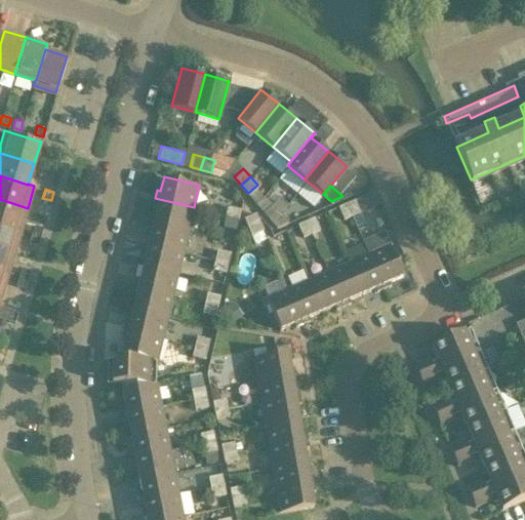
[(347,201),(352,212),(360,209),(355,197),(347,201)]
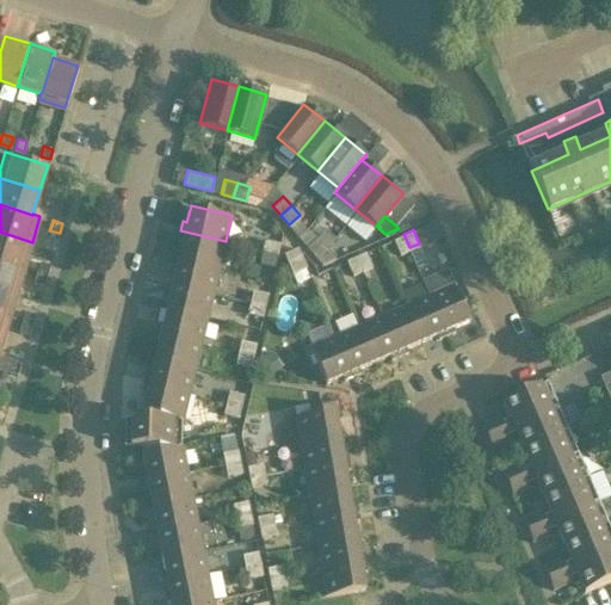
[(179,257),(220,266),(226,241),(180,230),(178,239),(183,240),(179,257)]
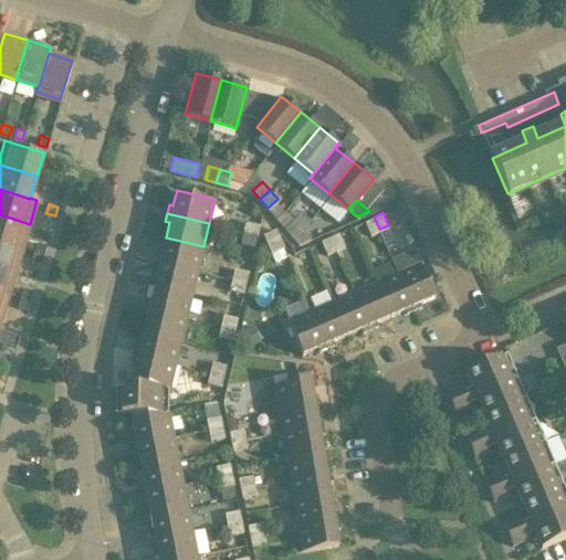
[(0,239),(23,246),(30,224),(0,214),(0,239)]
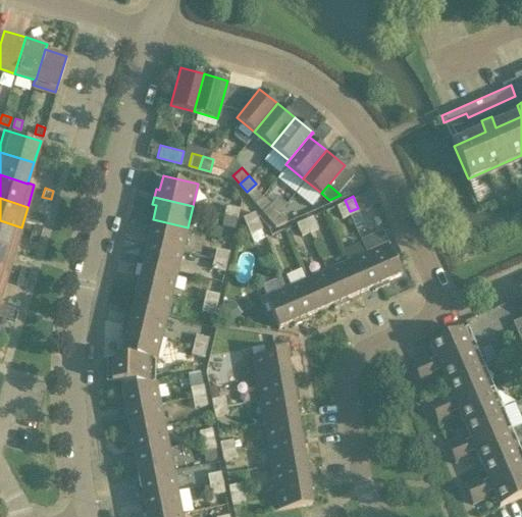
[(350,211),(345,200),(336,203),(342,215),(350,211)]
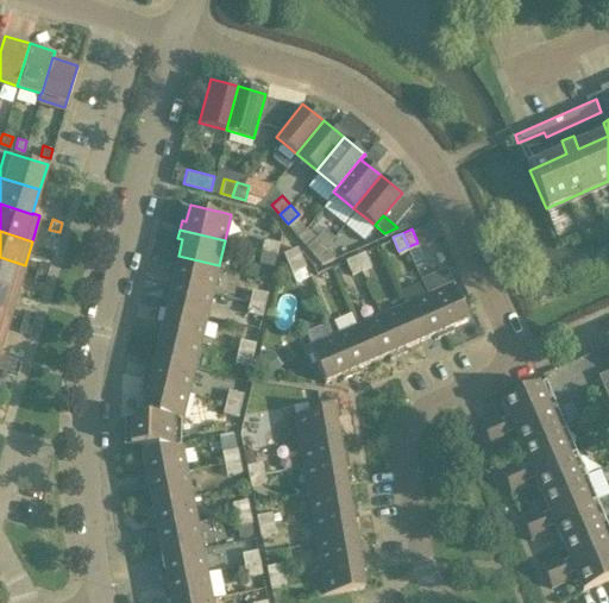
[(314,253),(325,245),(316,234),(306,244),(314,253)]
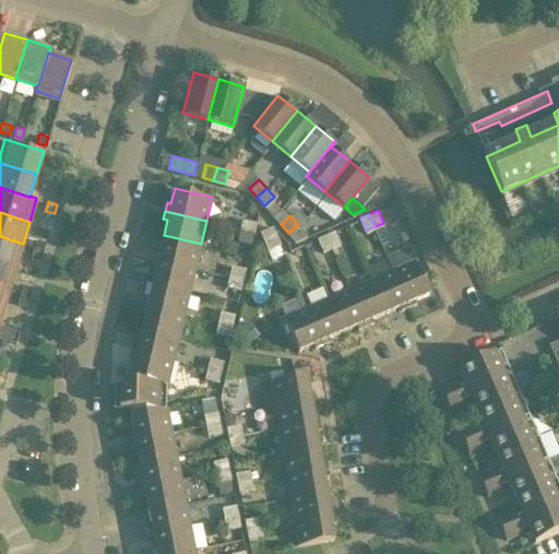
[(240,228),(253,232),(257,222),(242,219),(240,228)]
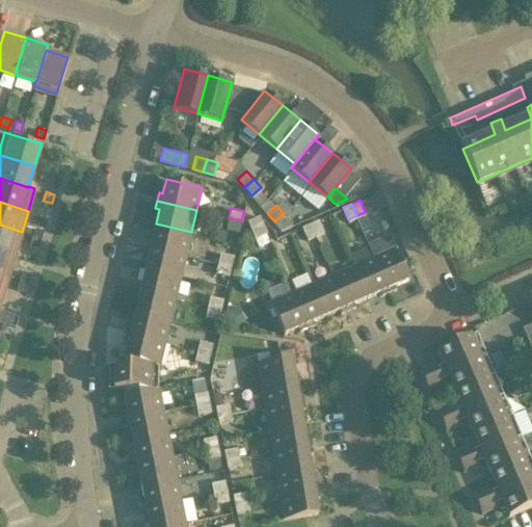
[(267,231),(260,214),(247,219),(247,220),(255,236),(265,232),(267,231)]
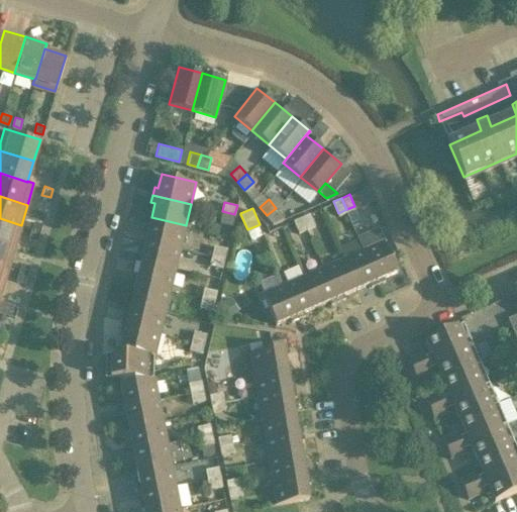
[(276,208),(267,215),(272,222),(284,217),(276,208)]
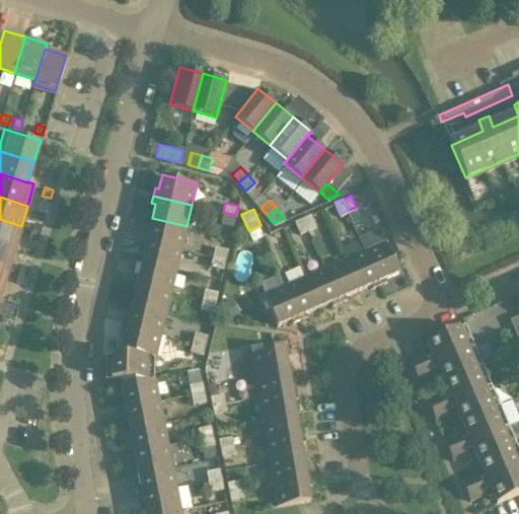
[(235,215),(223,212),(221,222),(233,225),(235,215)]
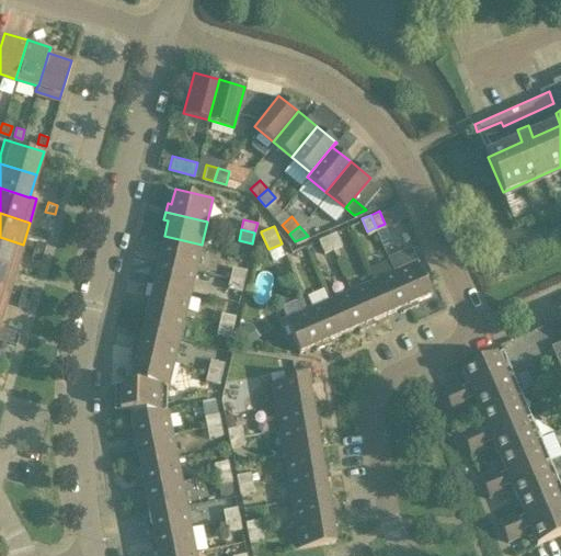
[(327,234),(333,248),(341,244),(335,230),(327,234)]
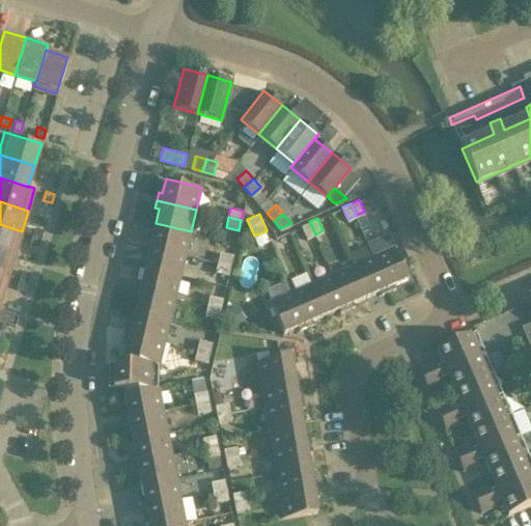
[(315,234),(309,221),(302,225),(307,238),(315,234)]
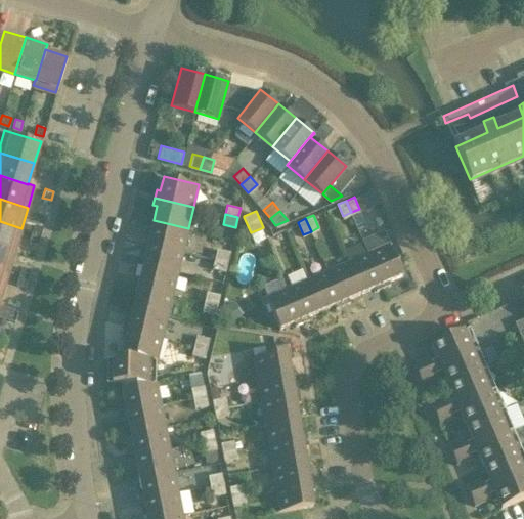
[(144,241),(183,250),(188,228),(154,220),(149,233),(145,232),(144,241)]
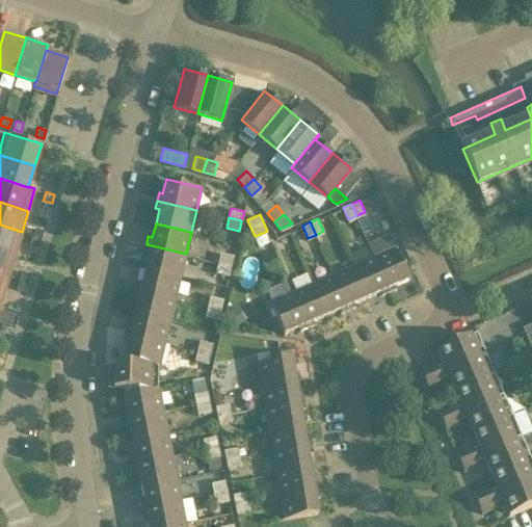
[(0,248),(15,254),(22,232),(0,225),(0,248)]
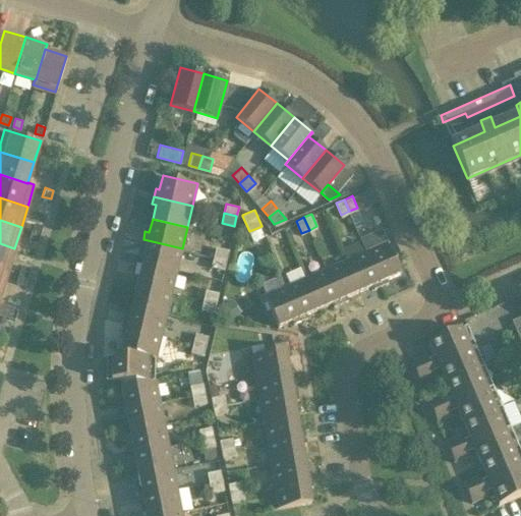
[(32,230),(41,233),(43,224),(35,222),(32,230)]
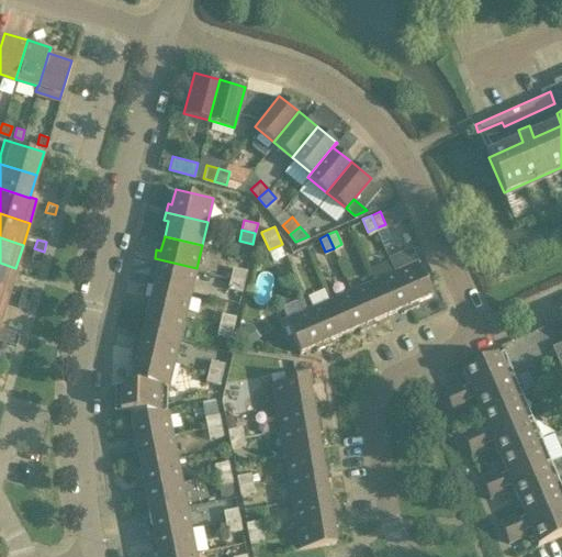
[(284,253),(280,245),(269,249),(273,258),(284,253)]
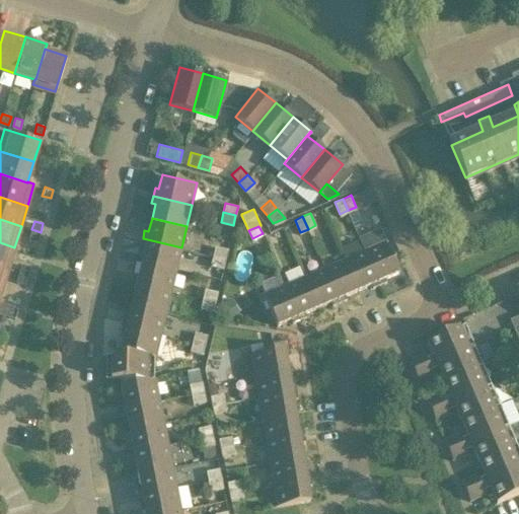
[(41,232),(31,229),(29,238),(38,240),(41,232)]
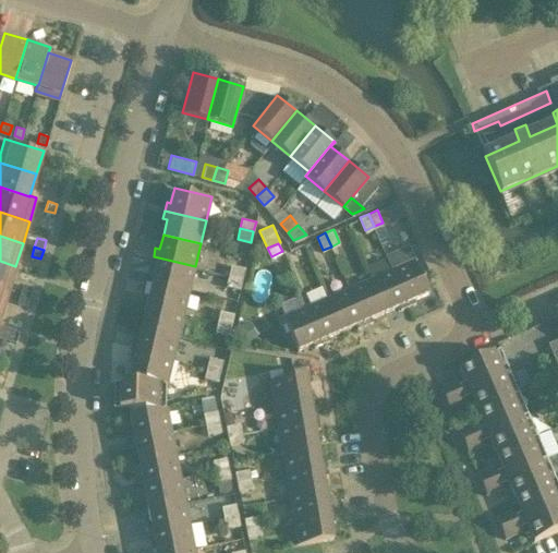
[(153,280),(190,289),(195,266),(154,256),(152,264),(156,265),(153,280)]
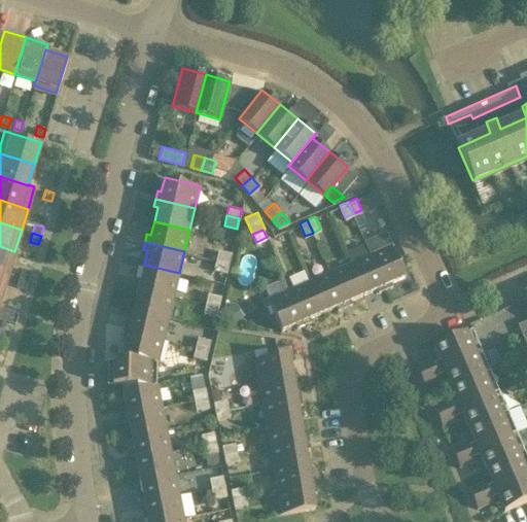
[(370,252),(385,287),(392,284),(390,280),(405,275),(391,243),(370,252)]
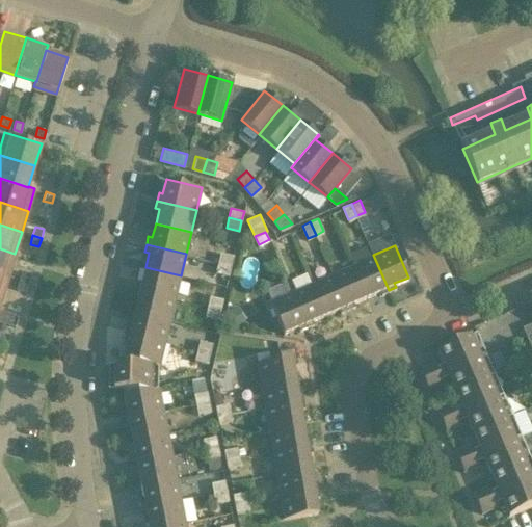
[(15,254),(0,248),(0,271),(8,274),(15,254)]
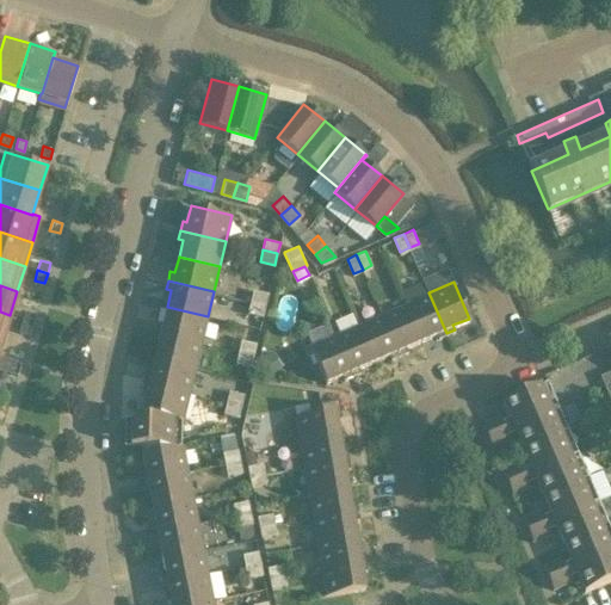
[(251,300),(265,303),(267,292),(253,289),(251,300)]
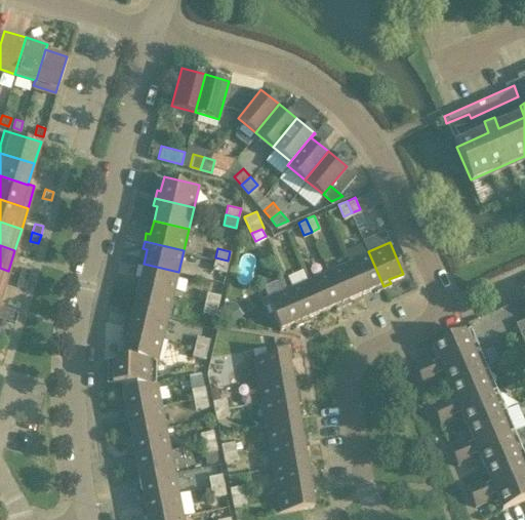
[(348,261),(362,291),(374,286),(376,289),(384,286),(368,251),(348,261)]
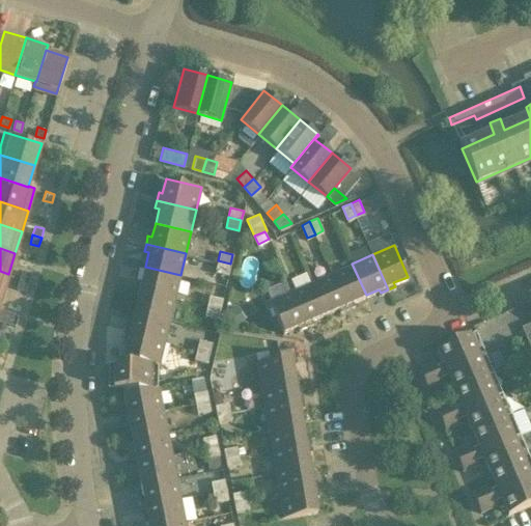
[(230,264),(218,260),(216,271),(228,274),(230,264)]
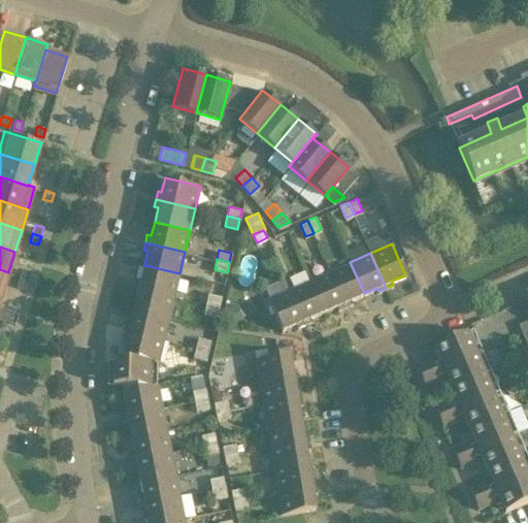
[(330,270),(344,305),(352,302),(351,299),(364,293),(350,262),(330,270)]
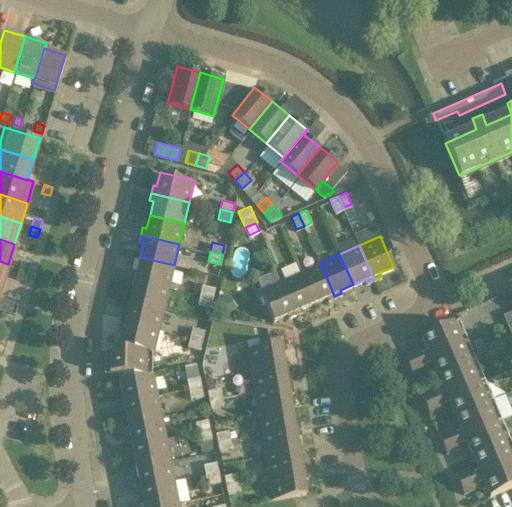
[(131,277),(169,286),(174,265),(140,257),(136,270),(132,269),(131,277)]
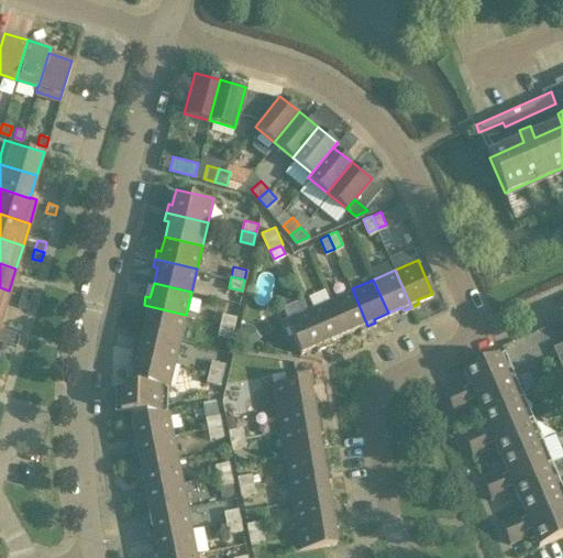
[(21,295),(30,297),(33,288),(24,285),(21,295)]
